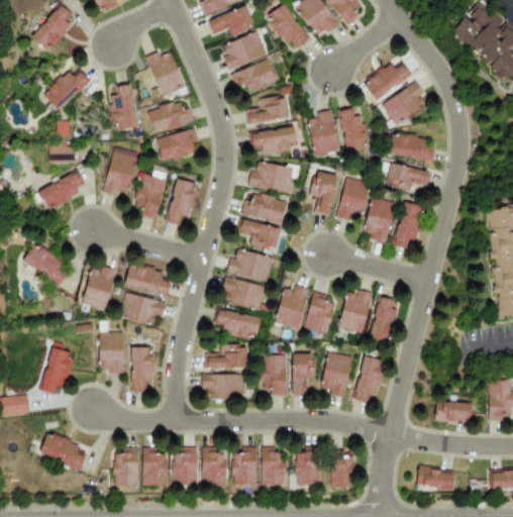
[(93,0),(98,13),(131,1),(130,0),(93,0)]
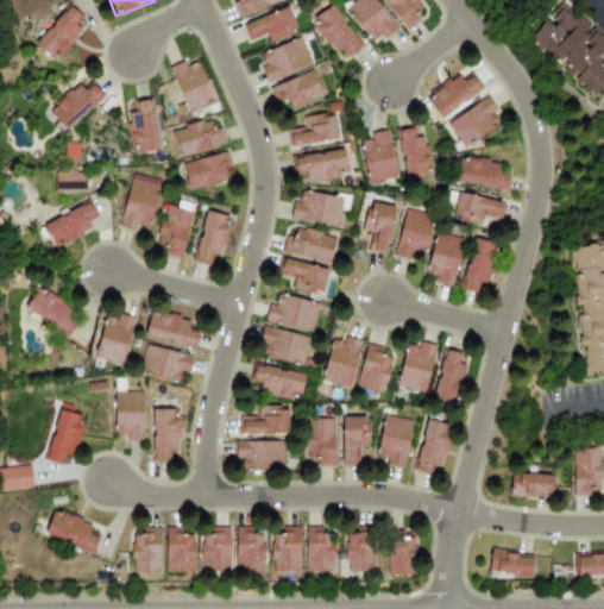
[(238,0),(243,14),(284,4),(283,0),(238,0)]
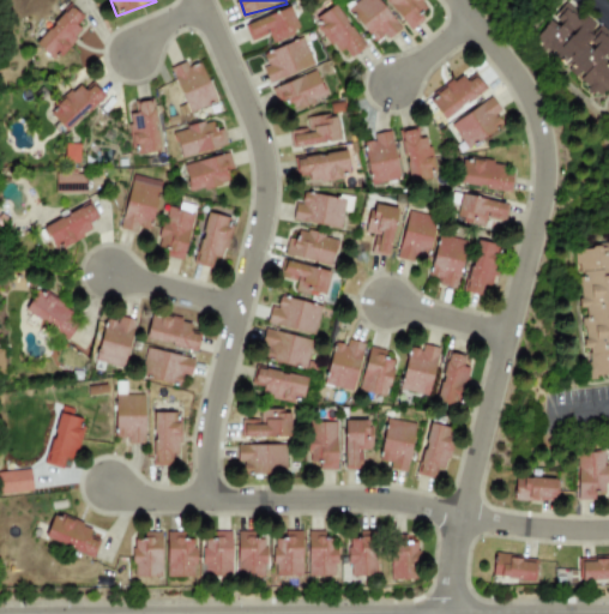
[(361,0),(351,7),(375,42),(387,35),(390,40),(403,30),(383,0),(361,0)]
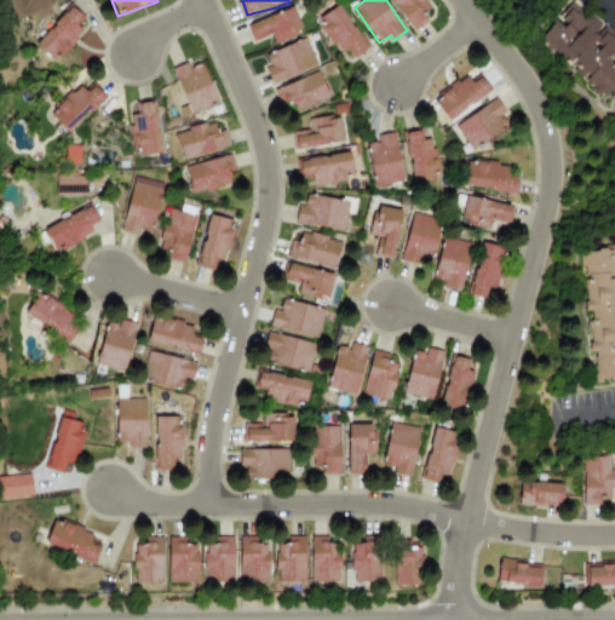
[(394,0),(418,30),(430,21),(425,15),(435,7),(429,0),(394,0)]
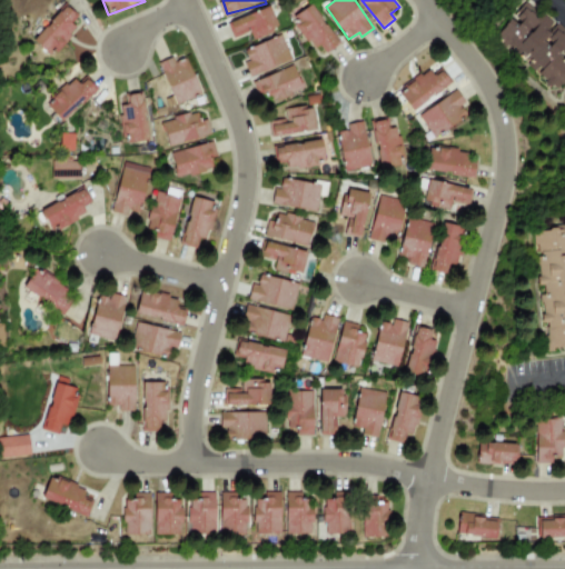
[(562,88),(564,85),(564,29),(527,2),(515,19),(514,18),(497,40),(562,88)]
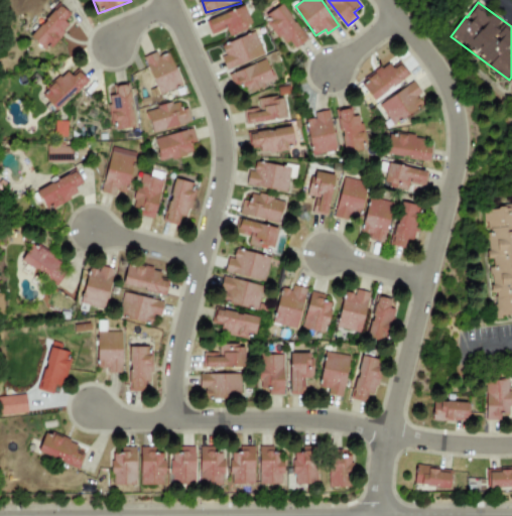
[(307,41),(285,3),(268,13),(273,21),(271,22),(284,45),(292,40),(296,47),(307,41)]
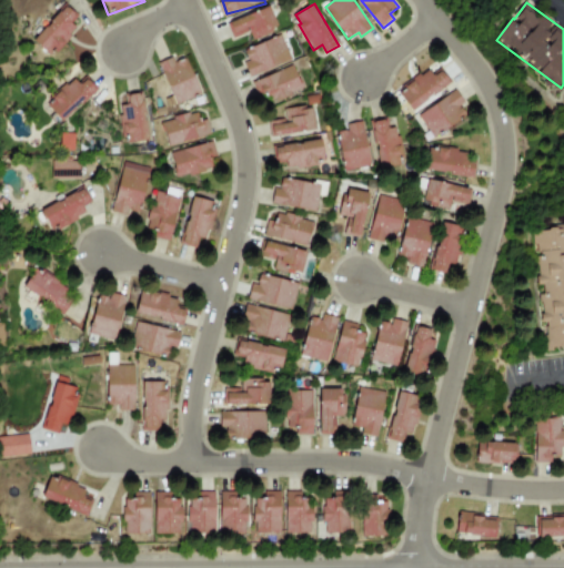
[(79,17),(68,6),(34,39),(51,57),(79,30),(72,23),(79,17)]
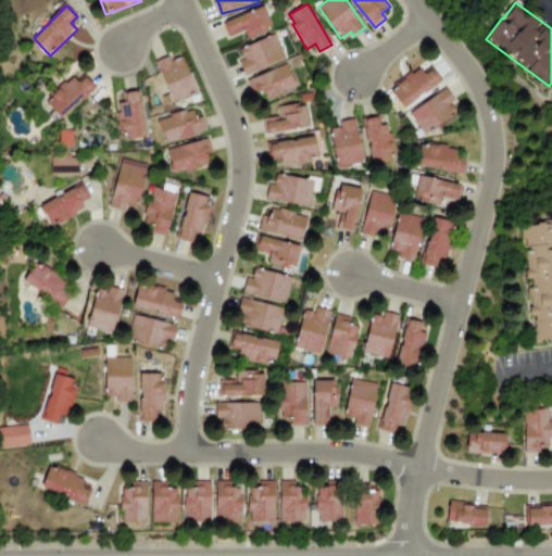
[(224,22),(230,36),(247,30),(249,38),(274,29),(265,7),(224,22)]
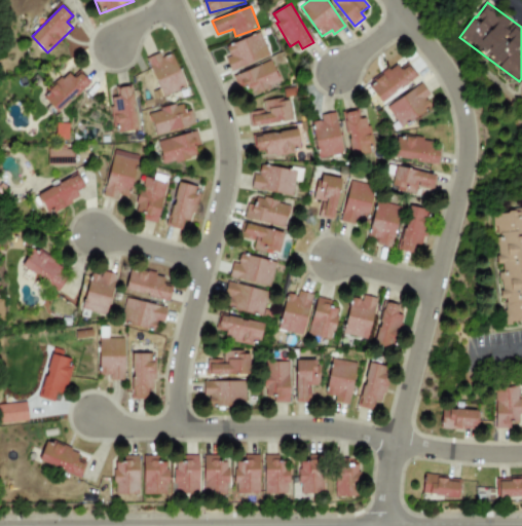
[(272,54),(262,32),(228,47),(232,55),(227,58),(233,72),(272,54)]
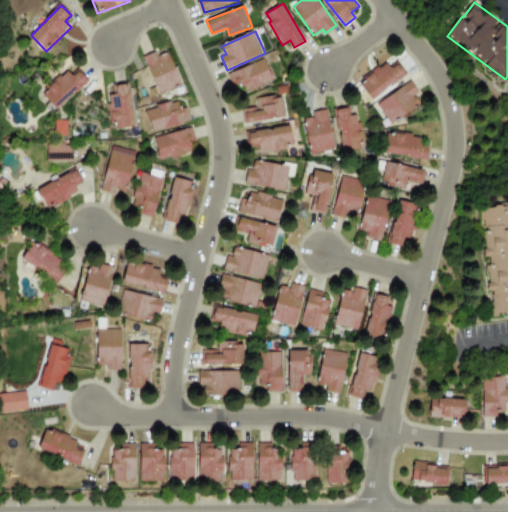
[(170,52),(159,56),(157,52),(145,57),(160,94),(182,85),(170,52)]
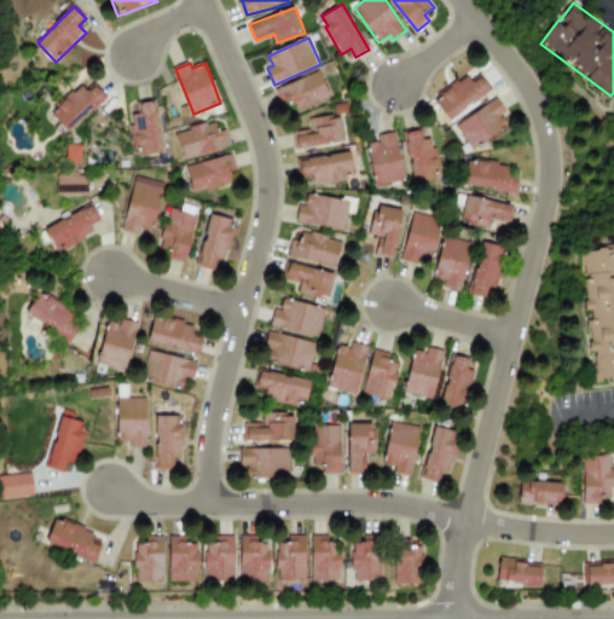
[(435,102),(451,122),(492,90),(476,70),(435,102)]
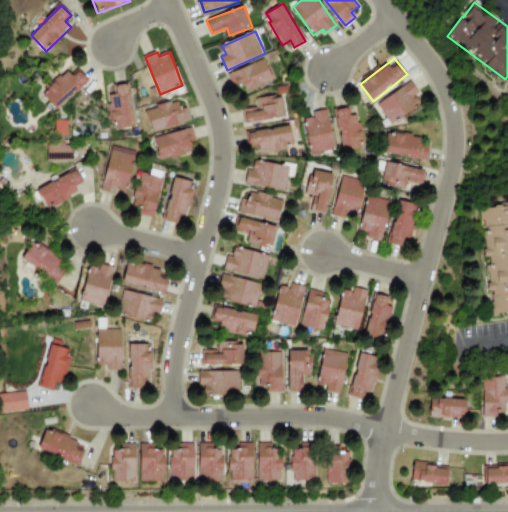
[(274,81),(266,60),(229,72),(234,86),(242,83),(245,91),(274,81)]
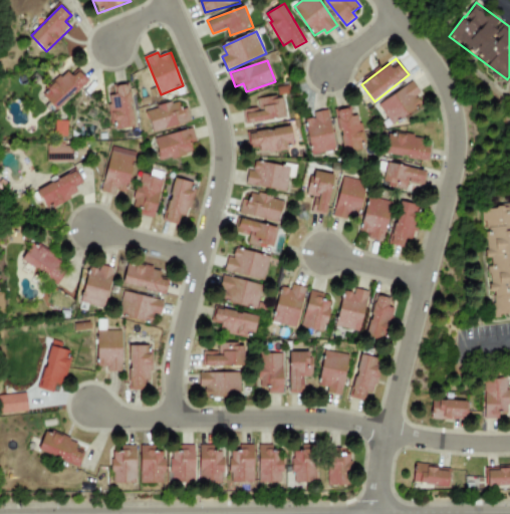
[(68,71),(43,94),(57,109),(89,80),(79,70),(73,76),(68,71)]
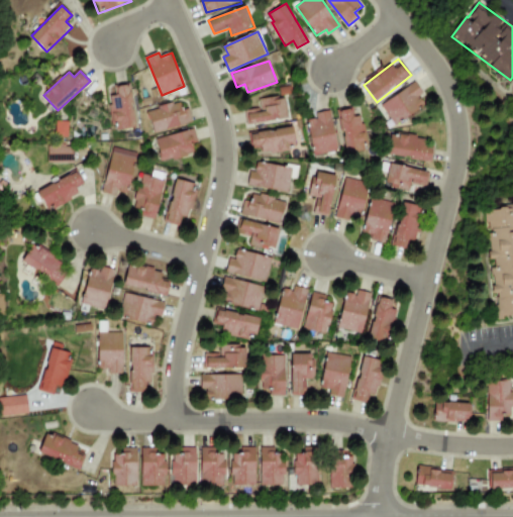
[(428,105),(416,83),(382,102),(394,124),(428,105)]
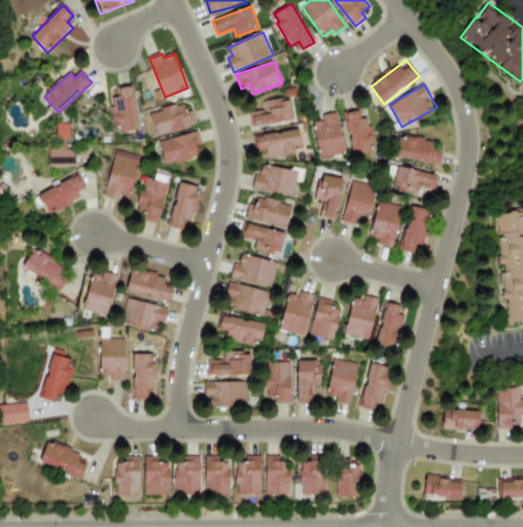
[(139,130),(135,85),(117,88),(118,97),(112,98),(116,133),(139,130)]
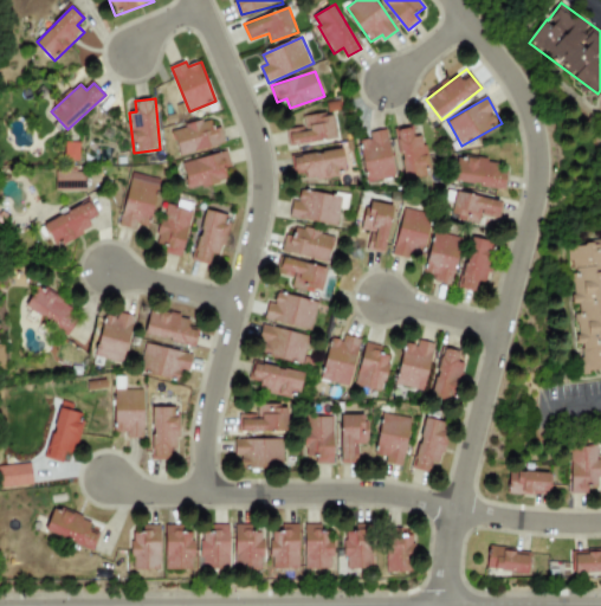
[(292,146),(338,139),(335,111),(304,116),(305,127),(290,129),(292,146)]
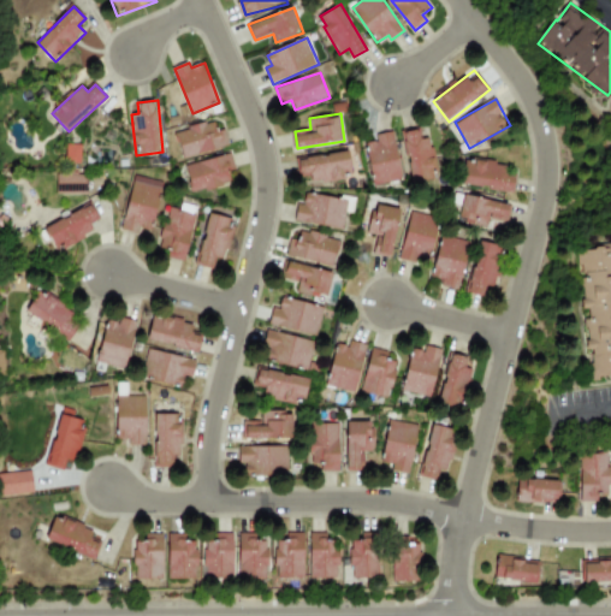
[(185,159),(231,146),(226,130),(219,131),(215,122),(177,132),(185,159)]
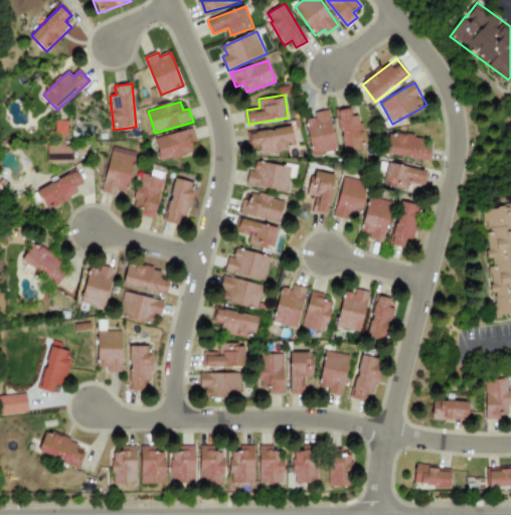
[(338,110),(344,153),(366,149),(361,115),(352,116),(351,108),(338,110)]
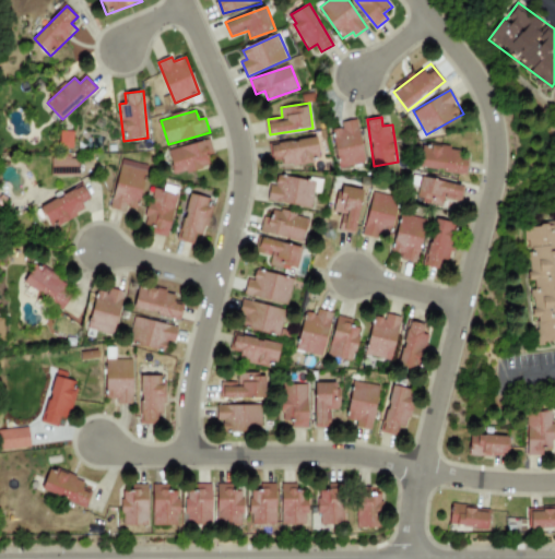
[(339,168),(365,165),(359,119),(343,121),(344,128),(334,129),(339,168)]
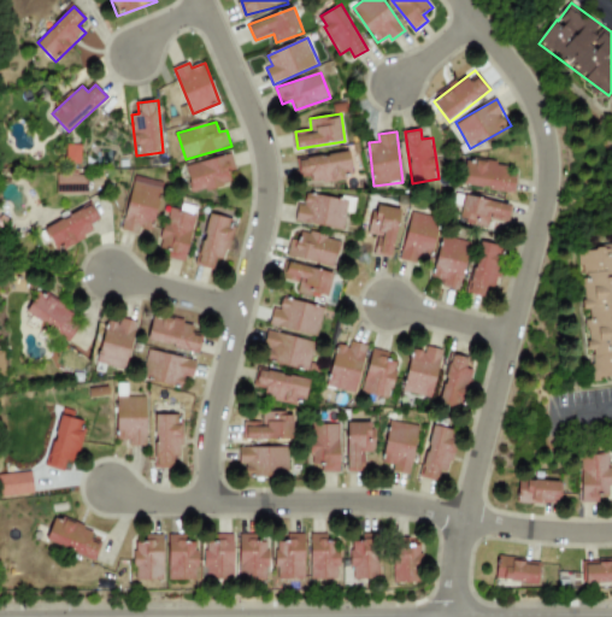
[(354,176),(351,151),(298,159),(301,177),(311,176),(312,183),(354,176)]
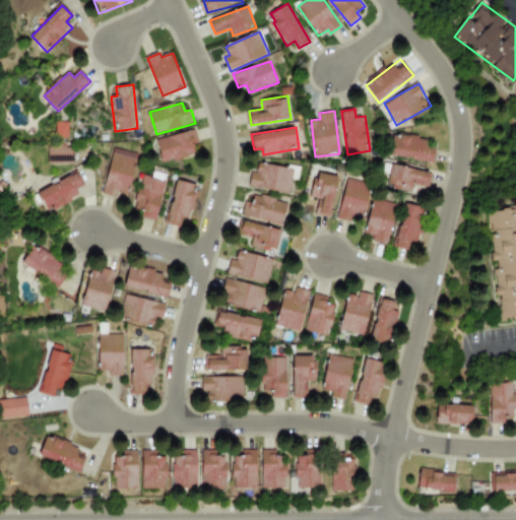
[(197,153),(194,143),(199,141),(195,129),(157,140),(164,163),(197,153)]
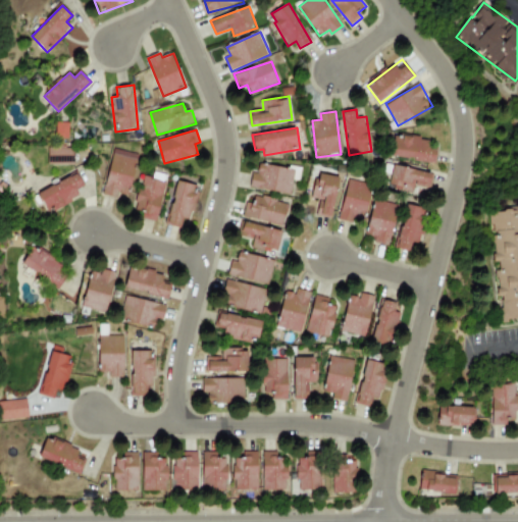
[(395,136),(394,160),(436,161),(437,150),(429,150),(429,137),(395,136)]
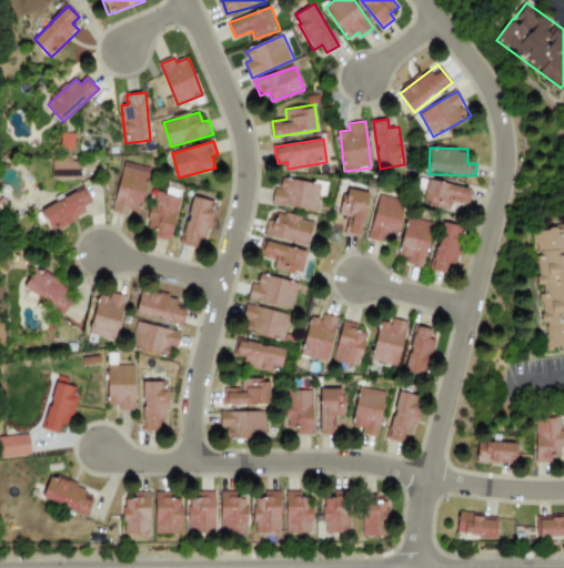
[(54,180),(82,179),(82,161),(53,162),(54,180)]
